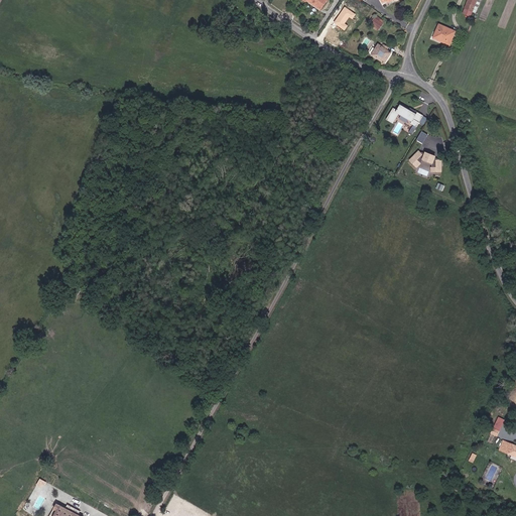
[(320,0),(295,0),(316,15),(326,4),(320,0)]
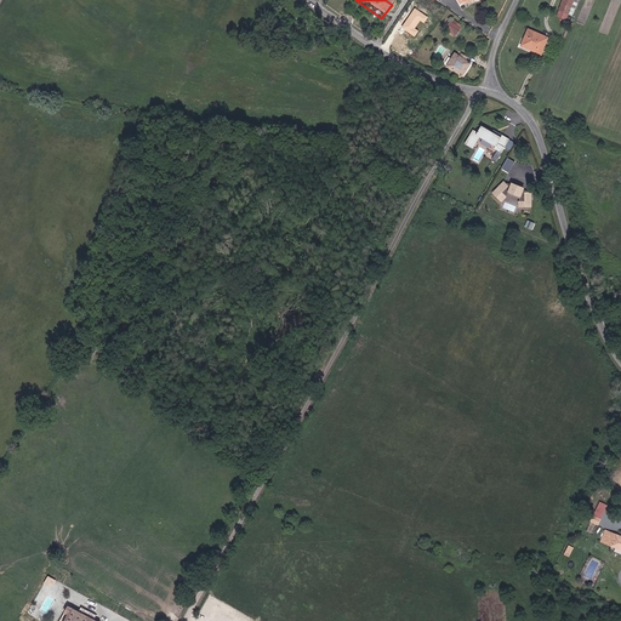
[(455,40),(460,34),(450,27),(445,33),(448,35),(453,39),(455,40)]
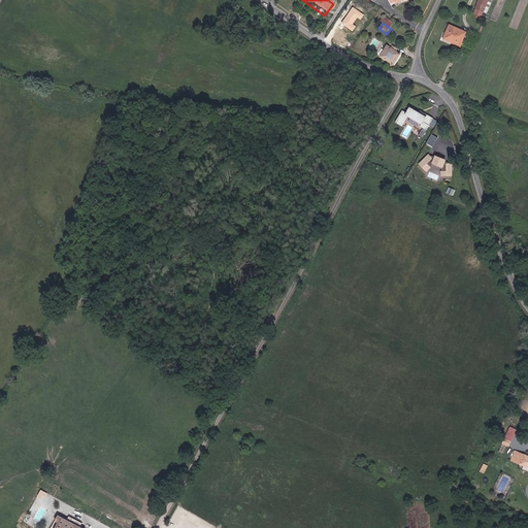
[(451,43),(459,46),(465,32),(449,26),(444,37),(452,40),(451,43)]
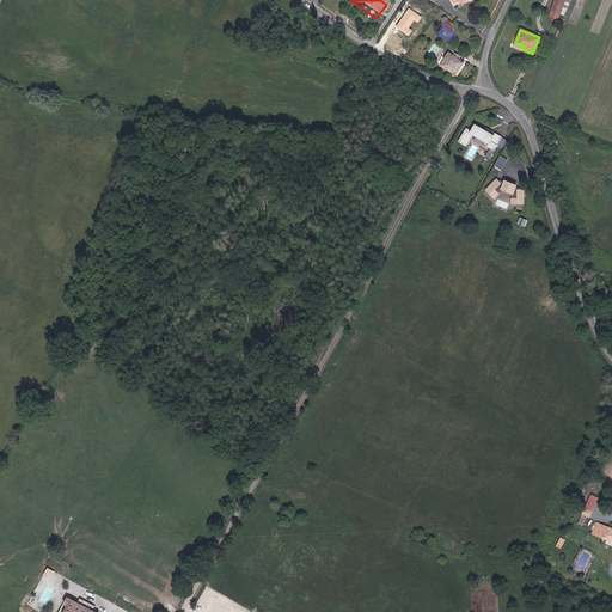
[(454,77),(466,57),(457,51),(457,50),(456,49),(451,46),(436,66),(454,77)]
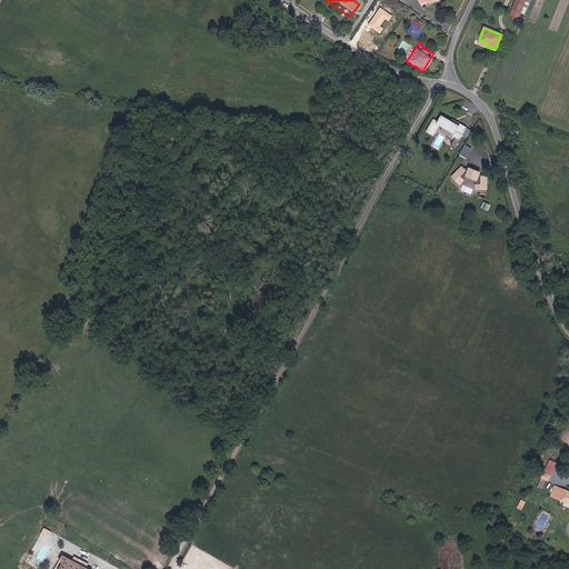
[(463,129),(457,126),(456,127),(438,118),(435,123),(430,121),(423,135),(430,139),(436,128),(451,136),(451,137),(458,140),(463,129)]
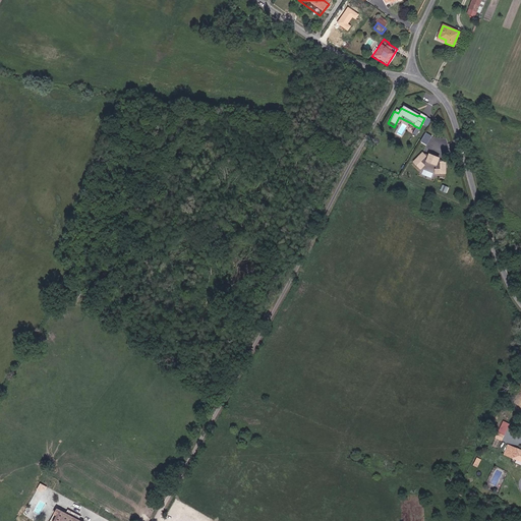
[(421,141),(427,145),(432,135),(426,131),(421,141)]
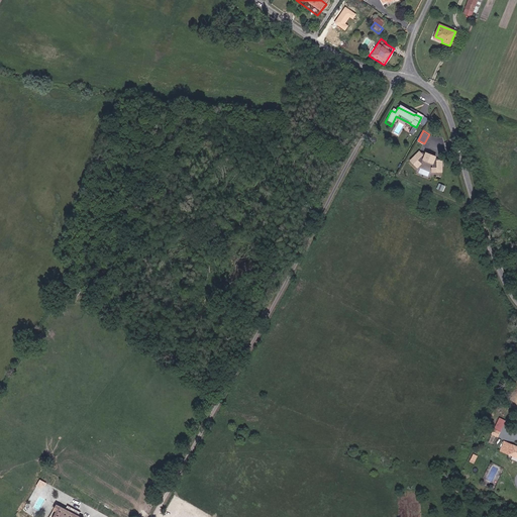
[(432,173),(444,173),(443,160),(438,160),(437,153),(421,154),(421,159),(412,159),(412,166),(432,165),(432,173)]
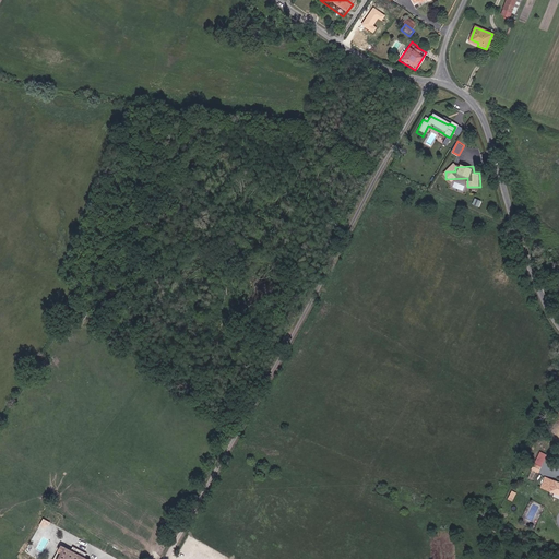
[(539,451),(534,465),(542,468),(547,453),(539,451)]
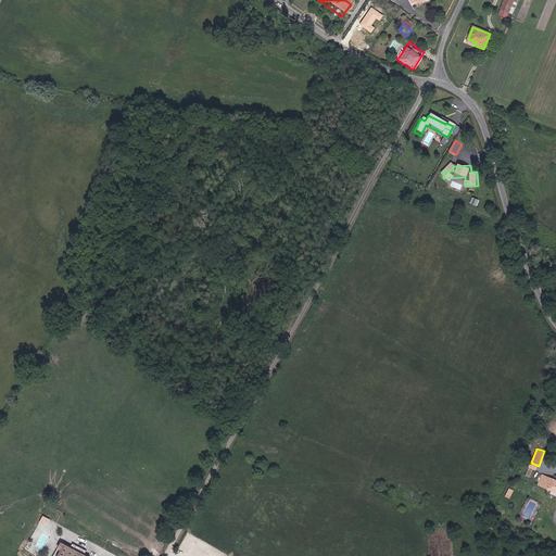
[(533,490),(545,494),(548,484),(536,481),(533,490)]
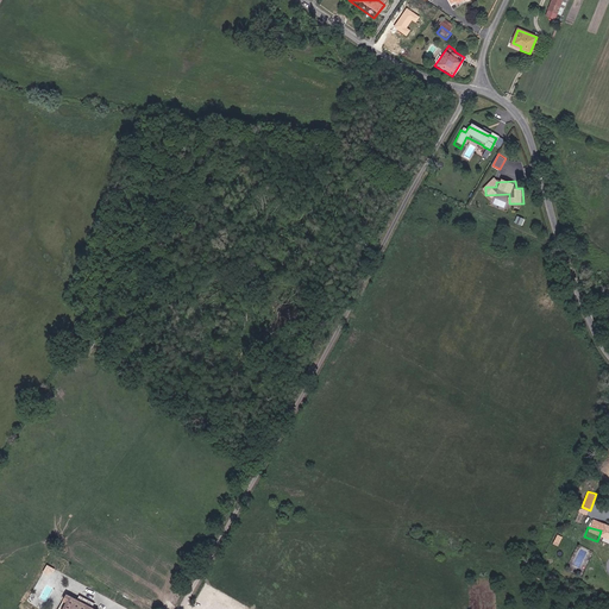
[(608,545),(608,533),(601,531),(597,541),(608,545)]
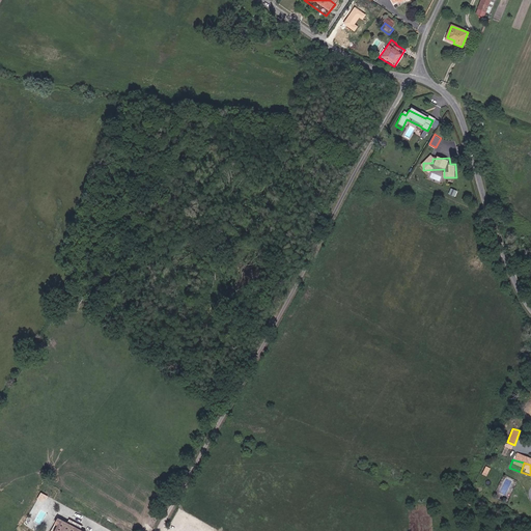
[(487,476),(492,468),(486,466),(483,473),(487,476)]
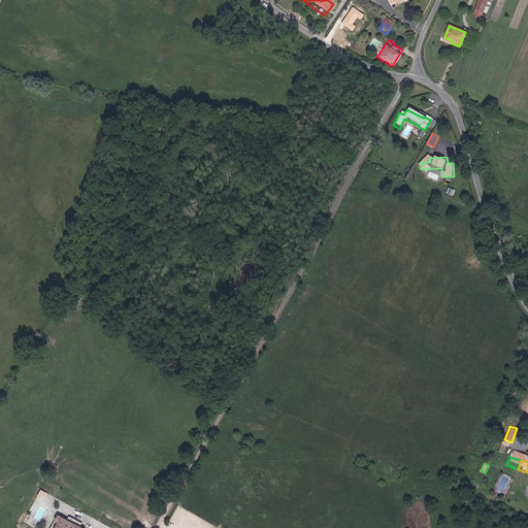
[(78,527),(69,523),(59,518),(53,527),(78,527)]
